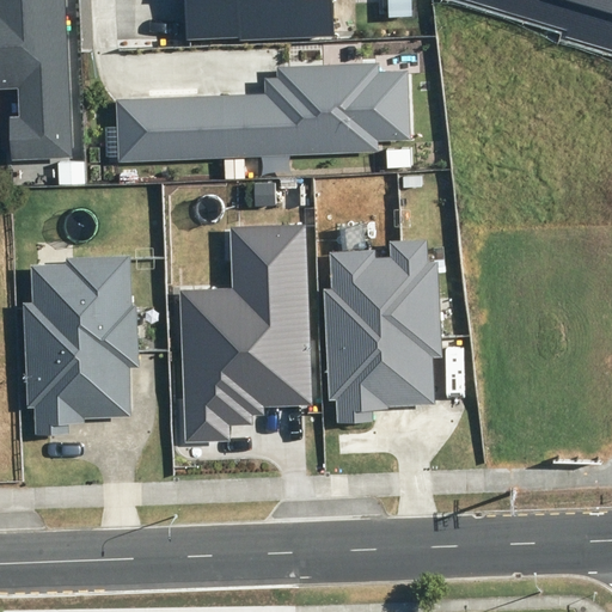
[(12,158),(72,155),(65,0),(0,0),(0,87),(20,86),(22,118),(11,118),(12,158)]
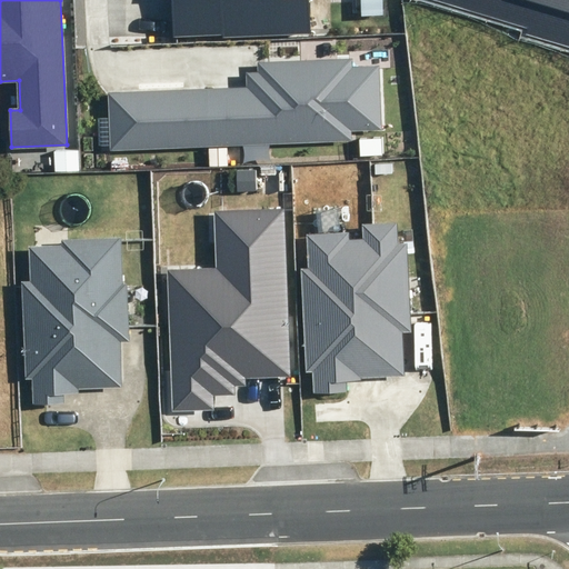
[(222,37),(312,33),(310,0),(172,0),(173,35),(222,33),(222,37)]
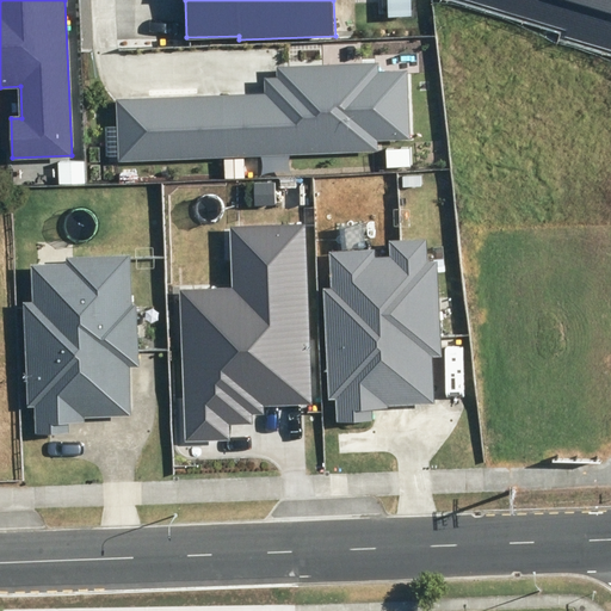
[(610,0),(468,0),(567,30),(565,37),(610,50),(610,0)]
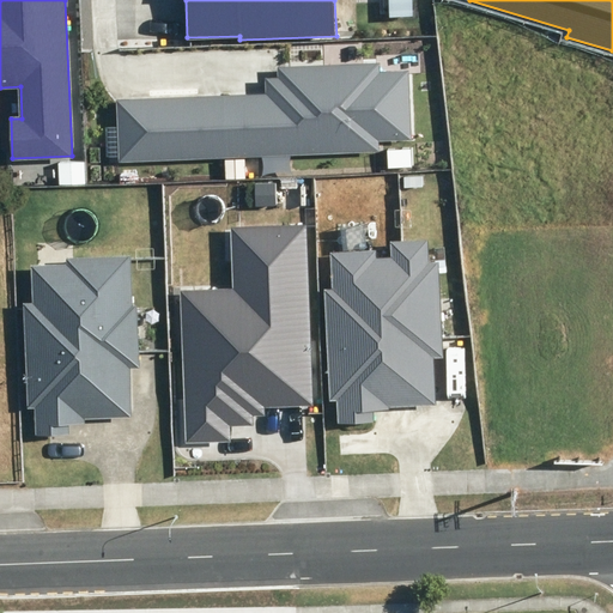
[(120,161),(380,152),(378,141),(413,140),(411,70),(381,70),(380,64),(279,67),(279,79),(266,79),(267,96),(117,101),(120,161)]
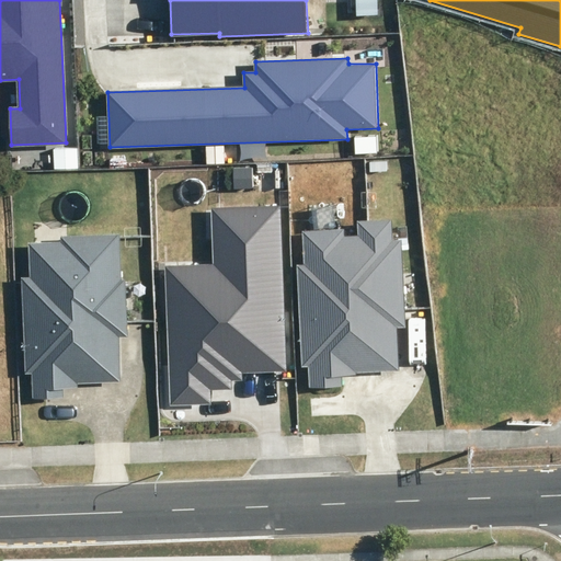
[(285,370),(279,205),(212,208),(214,264),(164,266),(169,405),(210,404),(210,390),(231,390),(231,380),(241,380),(241,371),(285,370)]
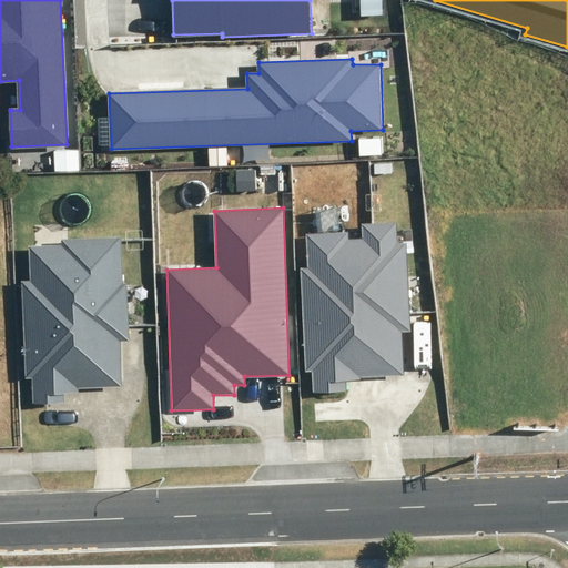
[(398,242),(397,222),(361,224),(362,239),(350,239),(348,231),(305,233),(306,267),(301,267),(306,372),(313,371),(313,392),(345,389),(345,379),(361,378),(361,376),(403,374),(401,332),(412,331),(407,242),(398,242)]
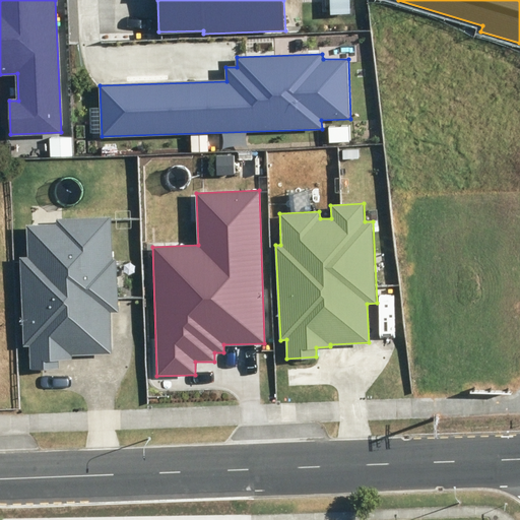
[(113,259),(111,216),(57,218),(57,223),(26,224),(27,258),(20,258),(23,346),(30,345),(31,368),(59,367),(59,360),(71,359),(71,354),(112,352),(110,313),(119,313),(117,258),(113,259)]
